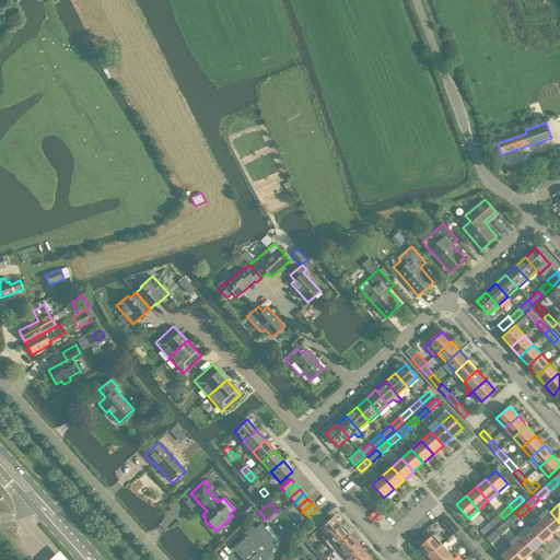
[(245,506),(238,513),(244,520),(251,513),(245,506)]
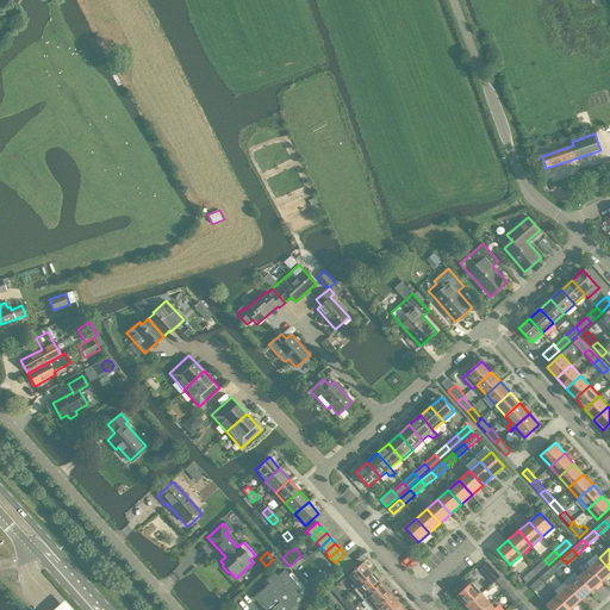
[(344,554),(335,562),(340,568),(349,559),(344,554)]
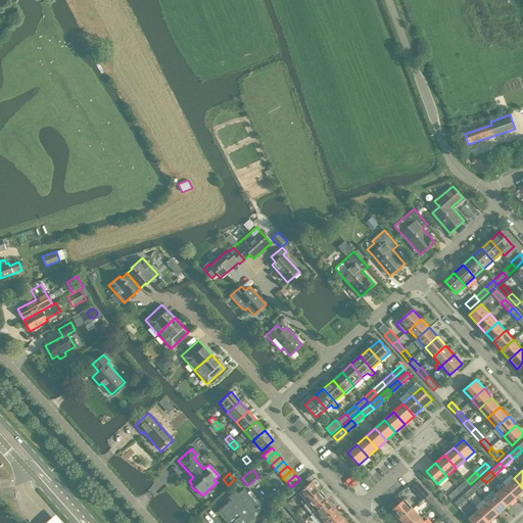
[(505,486),(516,498),(522,492),(522,488),(514,478),(505,486)]
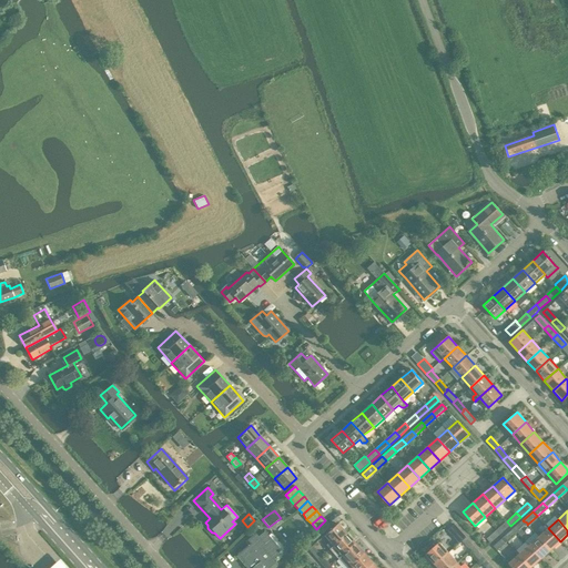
[(325,520),(316,529),(321,535),(330,526),(325,520)]
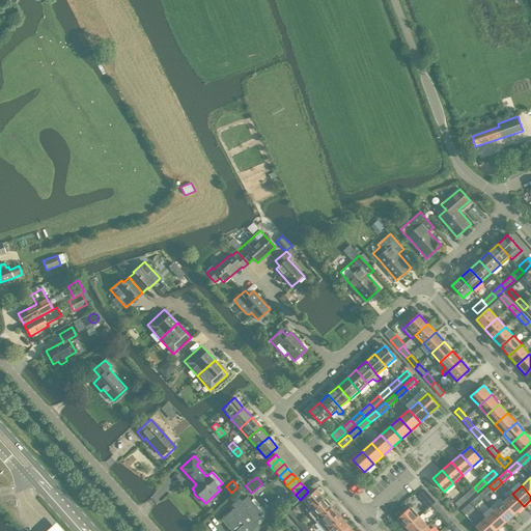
[(488,486),(480,494),(483,498),(493,491),(493,490),(493,488),(491,487),(490,487),(488,486)]
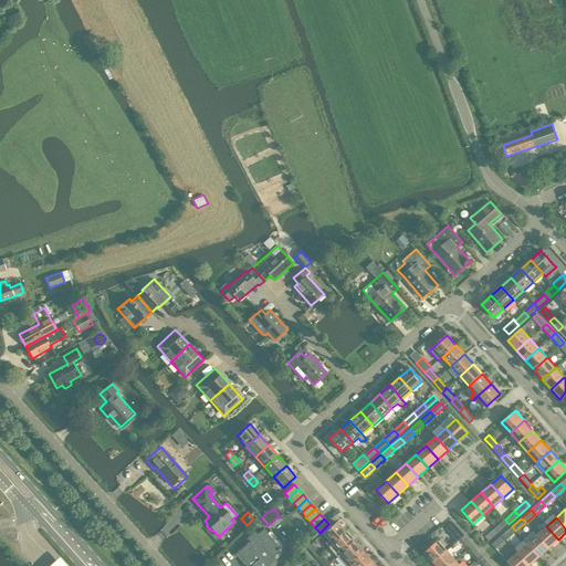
[(505,520),(495,528),(499,533),(509,524),(505,520)]
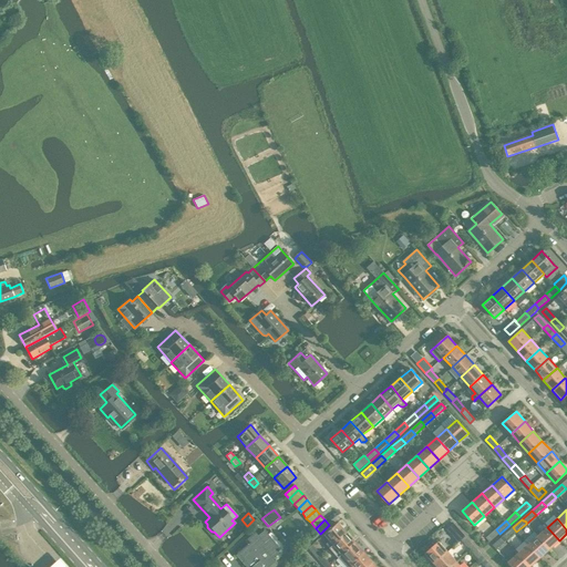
[(323,535),(329,540),(326,544),(328,548),(346,533),(337,523),(323,535)]
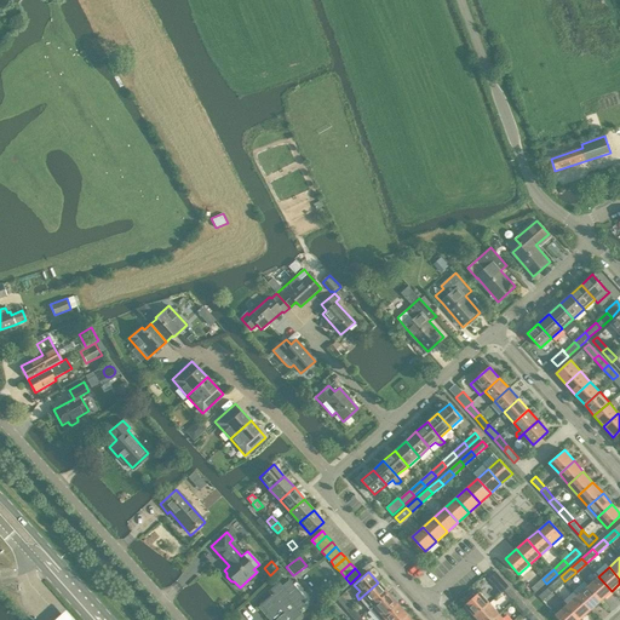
[(505,591),(506,590),(505,587),(507,585),(497,573),(489,579),(501,593),(505,591)]
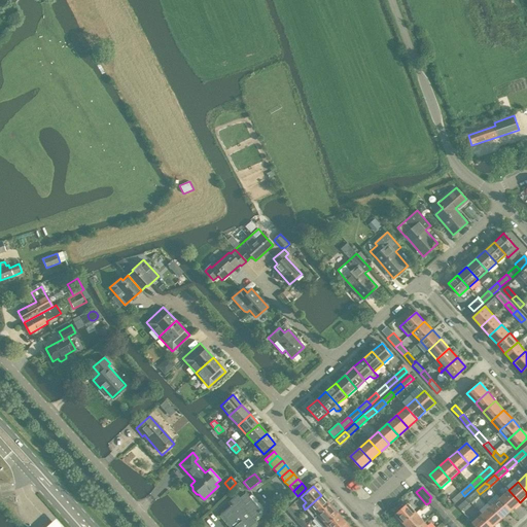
[(477,490),(467,499),(470,502),(480,494),(477,490)]
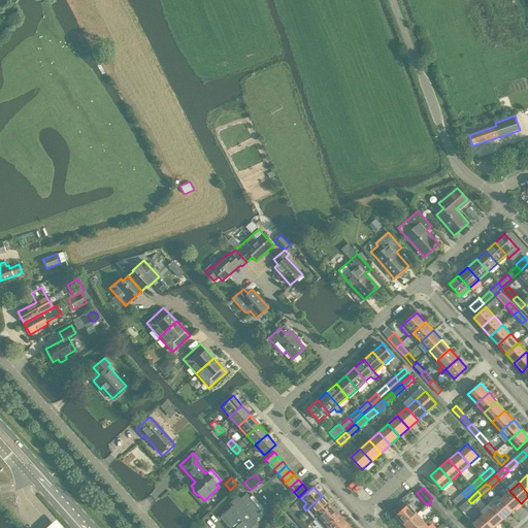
[(500,499),(512,512),(521,503),(509,491),(500,499)]
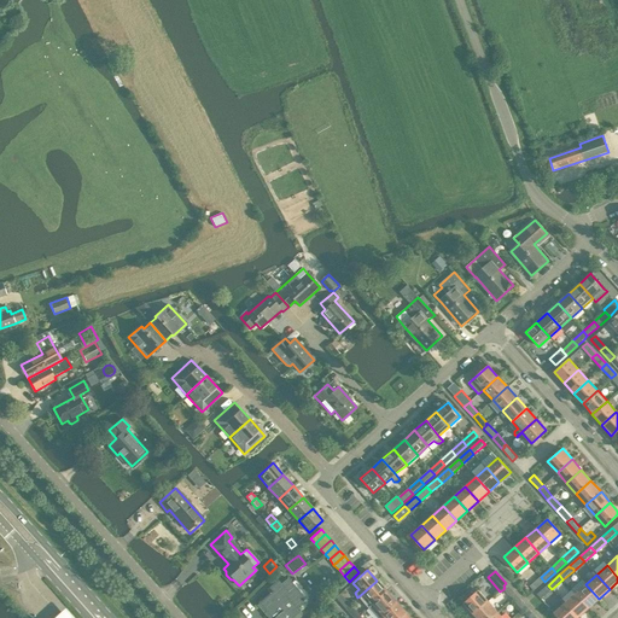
[(273,590),(258,602),(272,617),(291,617),(299,611),(297,608),(305,602),(307,599),(289,577),(281,583),(278,579),(269,587),(273,590)]
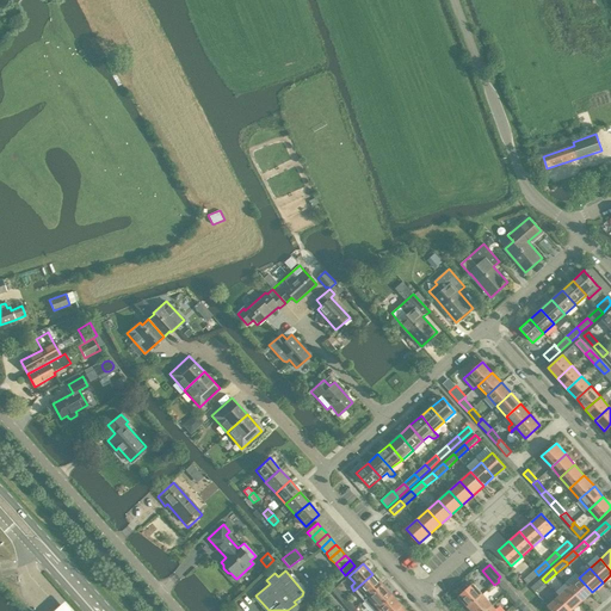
[(528,585),(538,575),(535,571),(524,580),(528,585)]
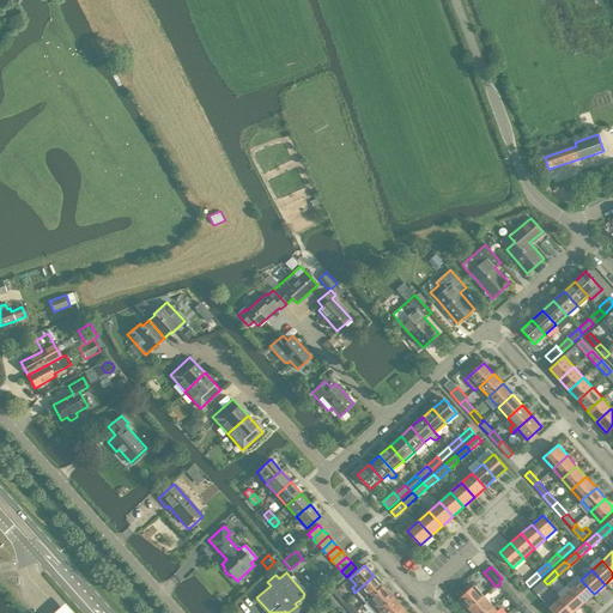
[(374,576),(354,593),(364,602),(383,587),(374,576)]
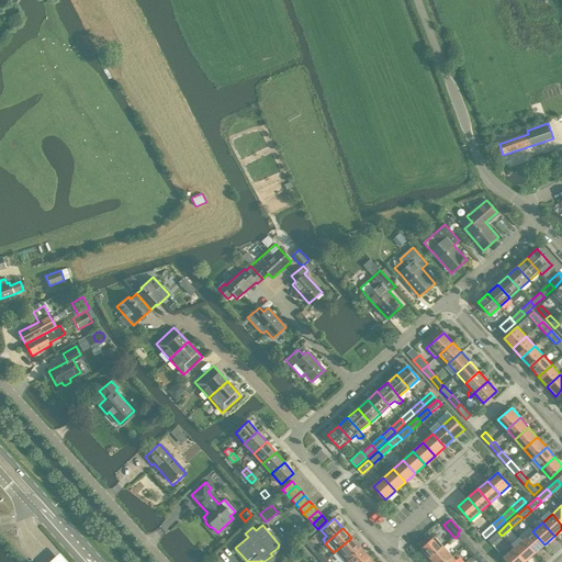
[(458,536),(465,544),(470,541),(460,530),(458,532),(459,535),(458,536)]
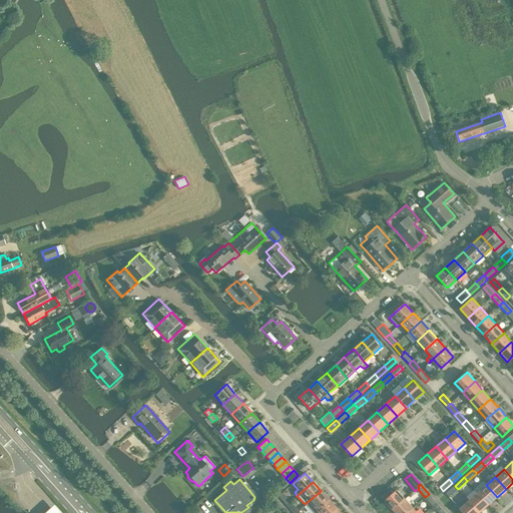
[(478,493),(489,505),(497,497),(486,485),(478,493)]
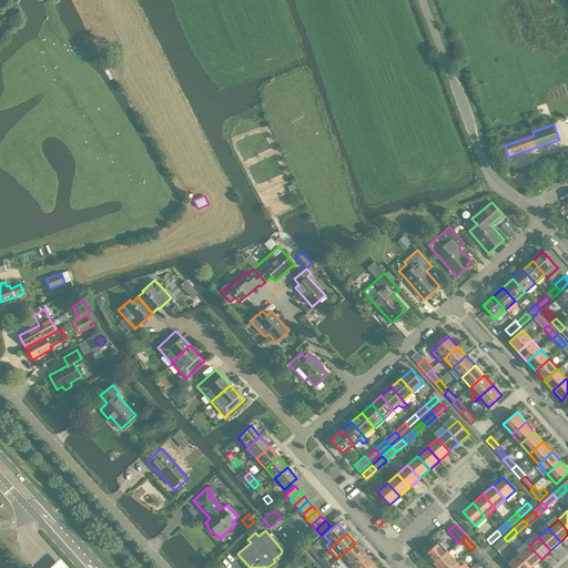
[(497,550),(507,541),(504,538),(494,546),(497,550)]
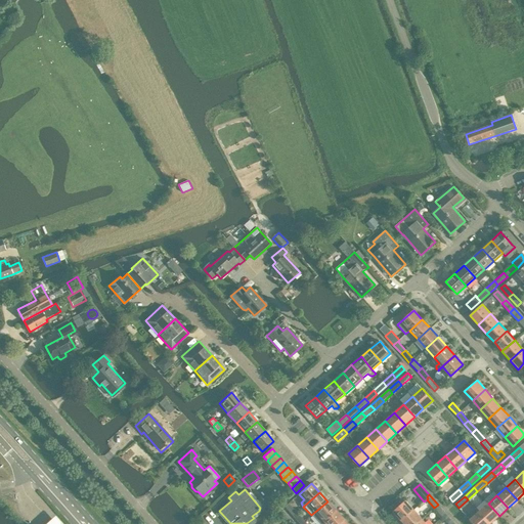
[(393,512),(401,521),(413,510),(405,500),(393,512)]
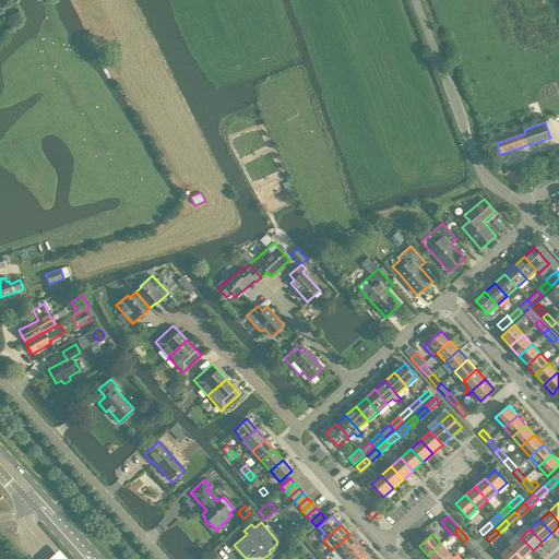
[(349,535),(332,549),(340,558),(342,558),(345,557),(357,545),(349,535)]
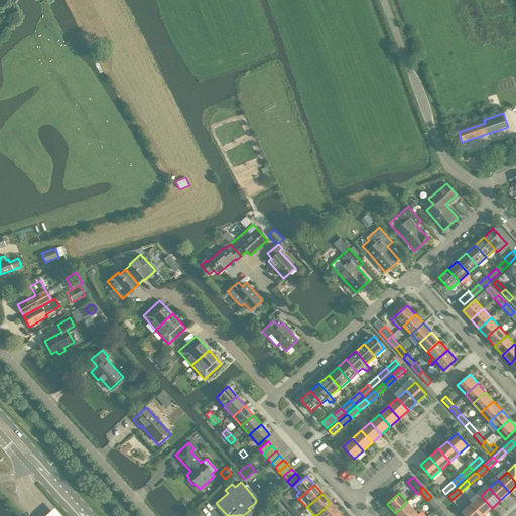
[(472,504),(482,515),(492,508),(481,496),(472,504)]
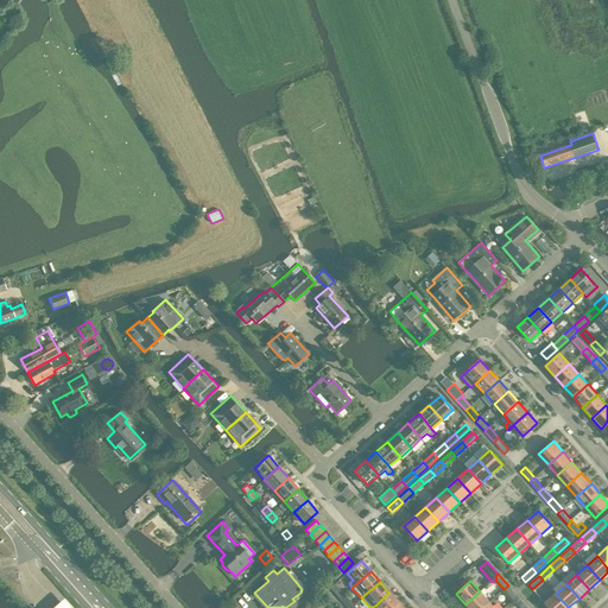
[(504,589),(513,600),(518,596),(508,586),(504,589)]
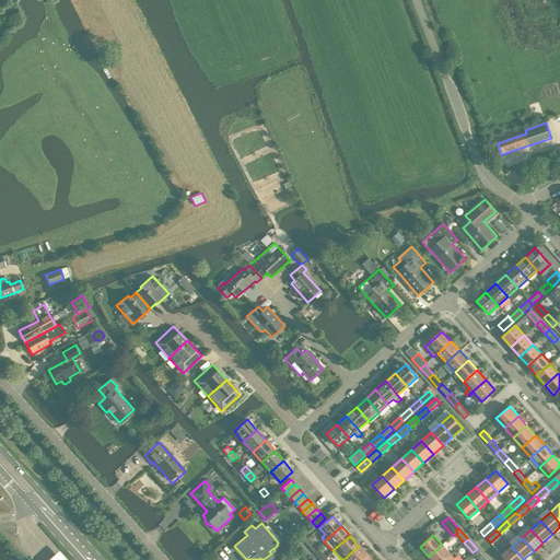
[(312,541),(307,545),(313,551),(317,548),(312,541)]
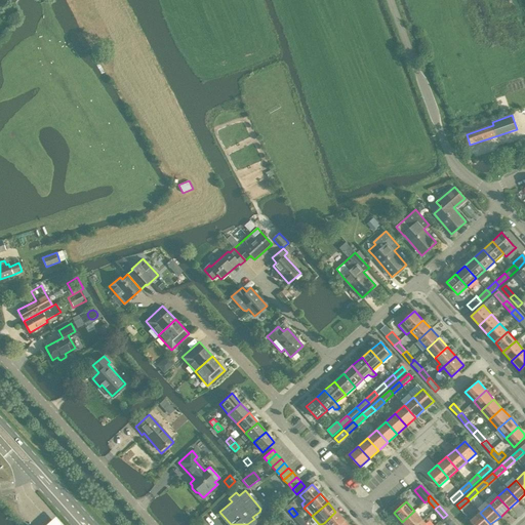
[(414,511),(402,522),(404,524),(416,524),(422,520),(414,511)]
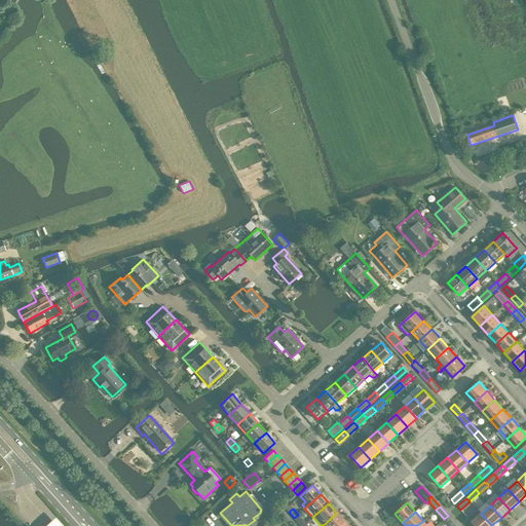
[(325,524),(326,525),(339,525),(344,522),(336,513),(325,524)]
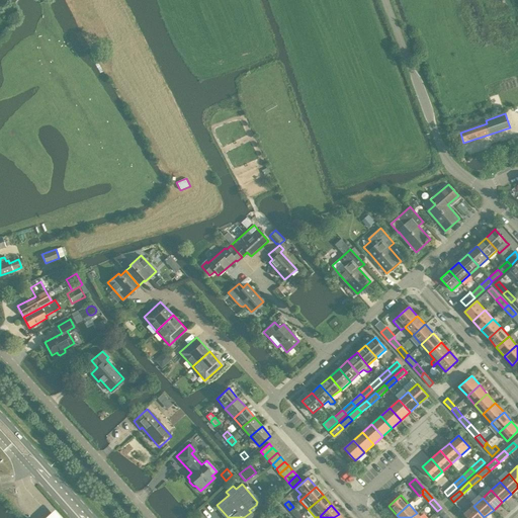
[(466,517),(484,517),(473,506),(463,514),(466,517)]
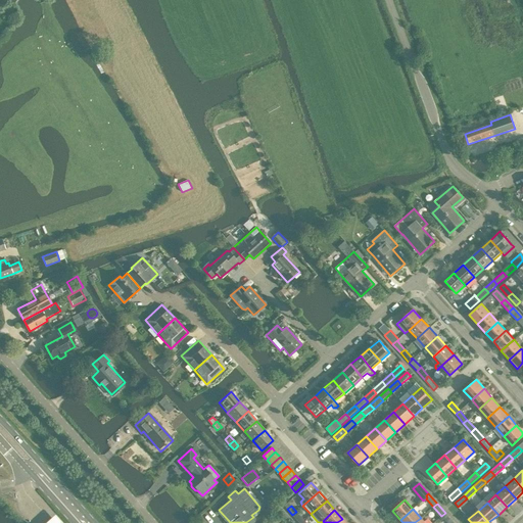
[(296,512),(292,515),(298,522),(300,522),(304,520),(296,512)]
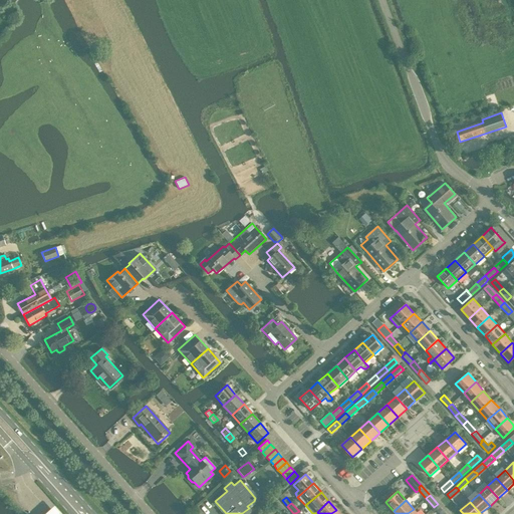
[(434,507),(440,513),(444,513),(446,513),(438,504),(434,507)]
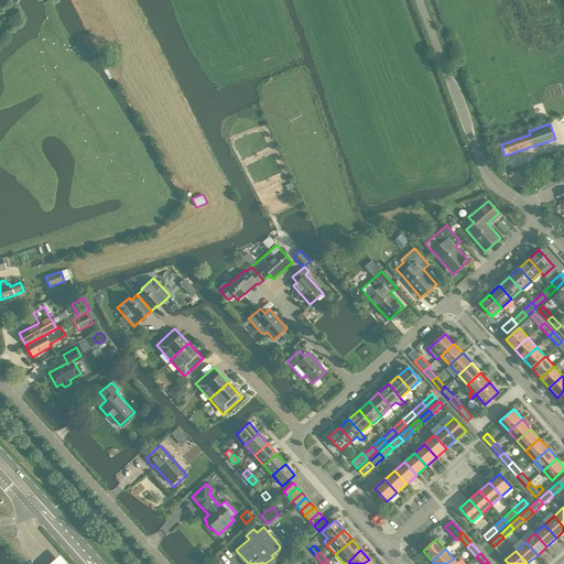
[(47,563),(67,563),(60,554),(47,563)]
